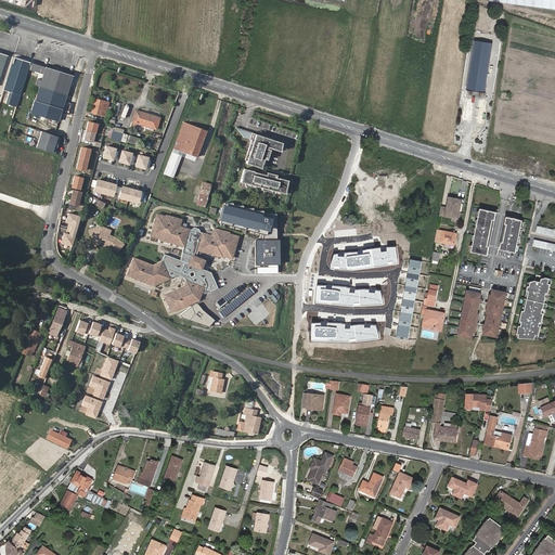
[(467,89),(485,91),(491,43),(475,41),(467,89)]
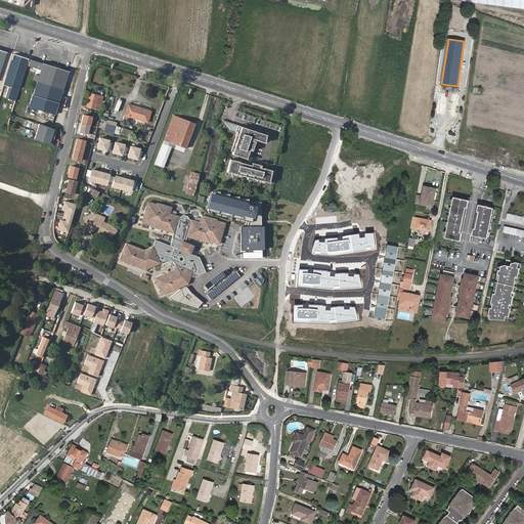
[(17,92),(28,58),(14,54),(4,85),(14,89),(14,91),(17,92)]
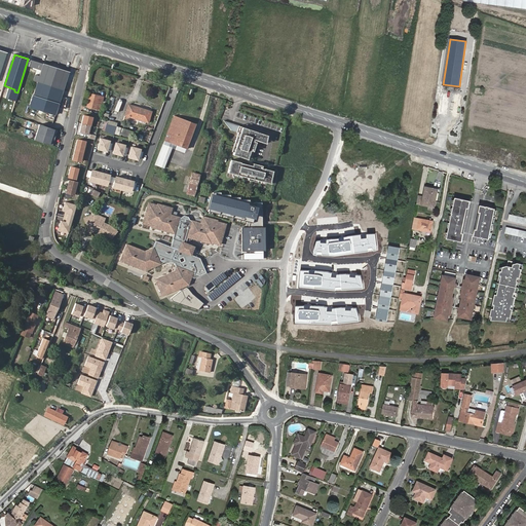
[(29,59),(28,59),(17,92),(19,92),(27,66),(41,70),(39,75),(35,74),(33,80),(37,82),(30,106),(54,115),(69,72),(42,64),(41,67),(28,63),(29,59)]
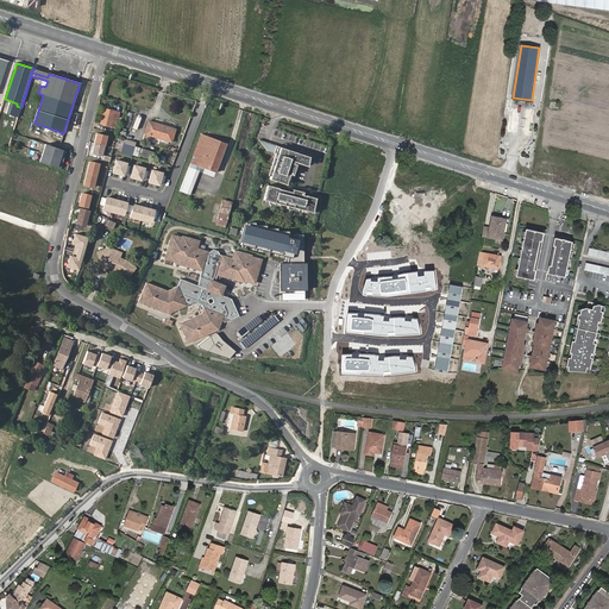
[(100,123),(114,127),(118,112),(104,107),(100,123)]
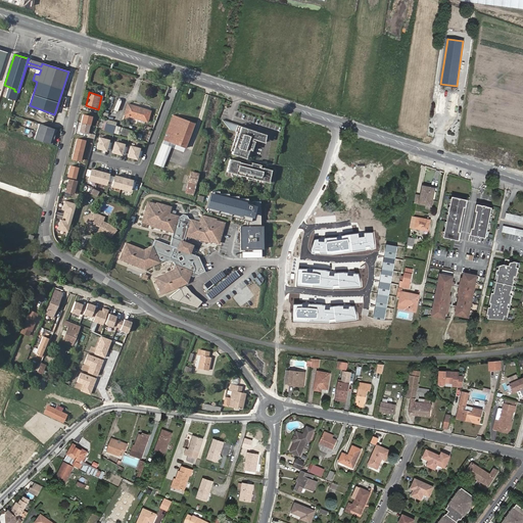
[(150,110),(128,103),(123,120),(128,121),(130,116),(147,122),(150,110)]
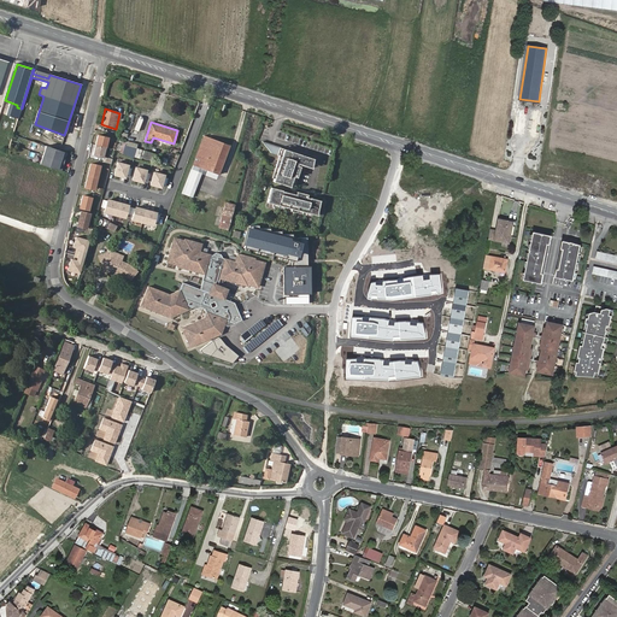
[(98,134),(93,154),(103,156),(105,146),(106,146),(109,136),(98,134)]
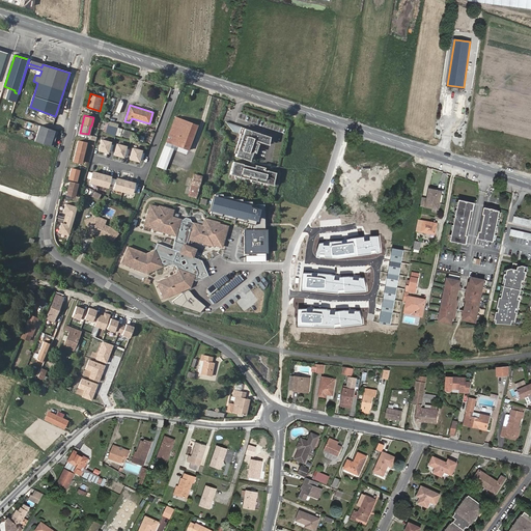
[(175,116),(166,141),(175,144),(188,149),(197,124),(175,116)]
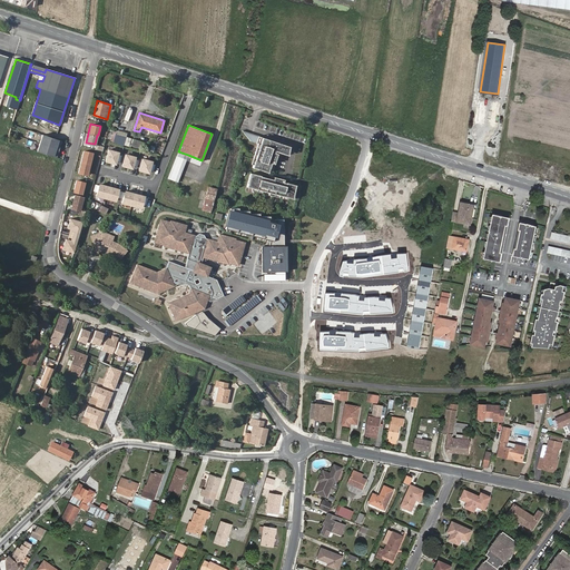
[(262,144),(254,166),(269,172),(273,161),(275,163),(278,153),(276,151),(276,150),(290,155),(292,146),(245,130),(252,140),(262,144)]
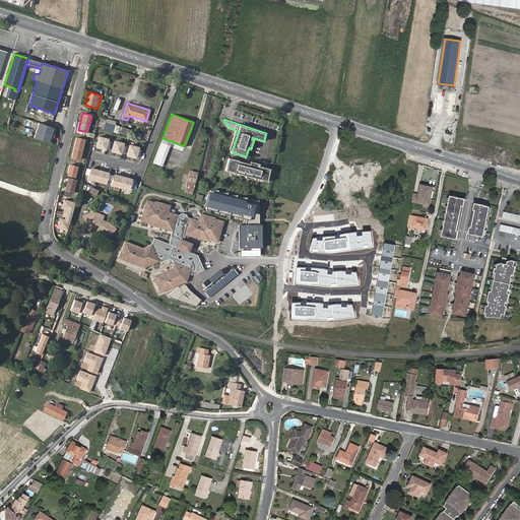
[(56,128),(40,123),(36,138),(51,143),(52,141),(54,141),(57,131),(55,131),(56,128)]
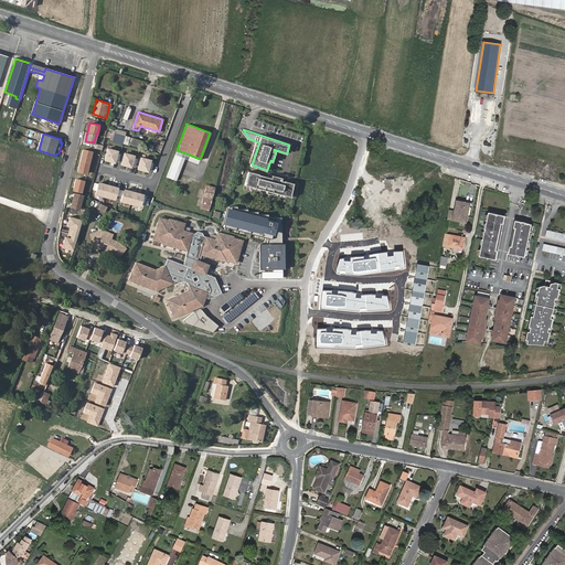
[(125,136),(124,141),(140,146),(141,140),(125,136)]
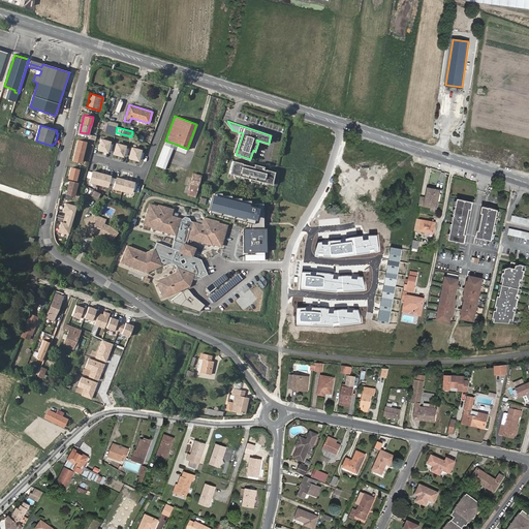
[(110,141),(100,138),(97,149),(106,151),(107,149),(111,150),(113,144),(109,143),(110,141)]
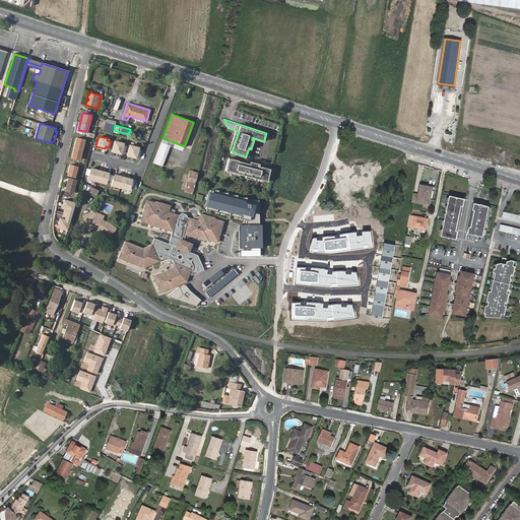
[(84,139),(76,137),(72,156),(79,158),(84,139)]
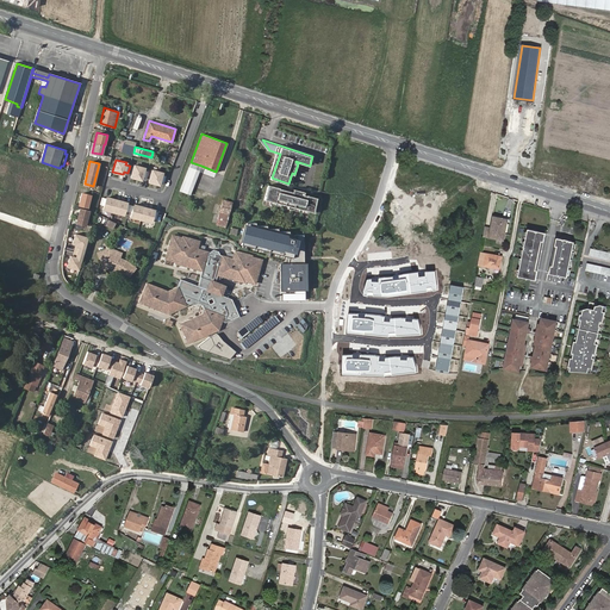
[(144,167),(134,165),(131,176),(141,180),(142,176),(145,178),(148,170),(143,169),(144,167)]
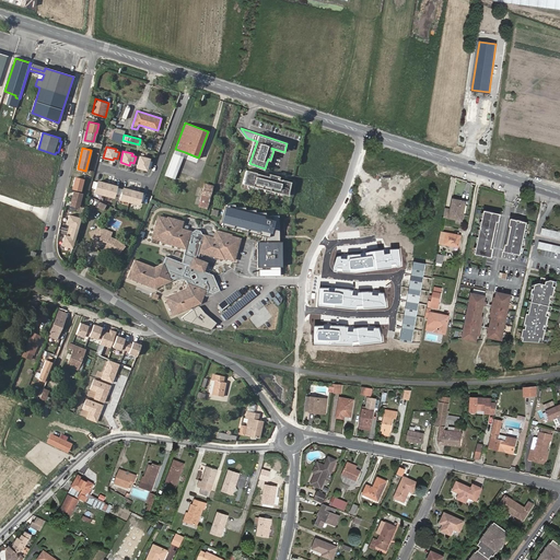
[(498,151),(496,158),(513,162),(514,154),(498,151)]
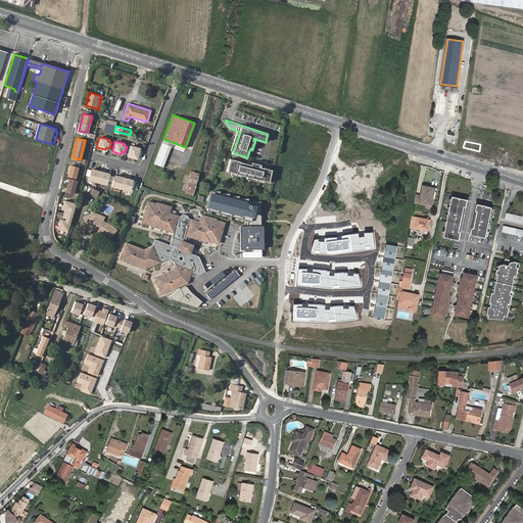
[(162,142),(158,152),(169,155),(172,146),(162,142)]
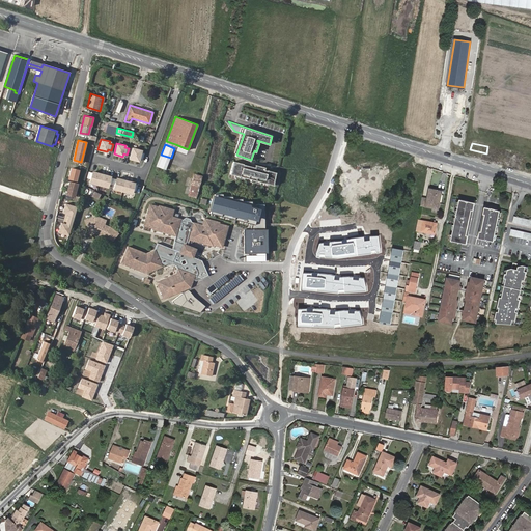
[(141,149),(132,147),(130,158),(138,161),(139,158),(142,159),(144,152),(141,151),(141,149)]
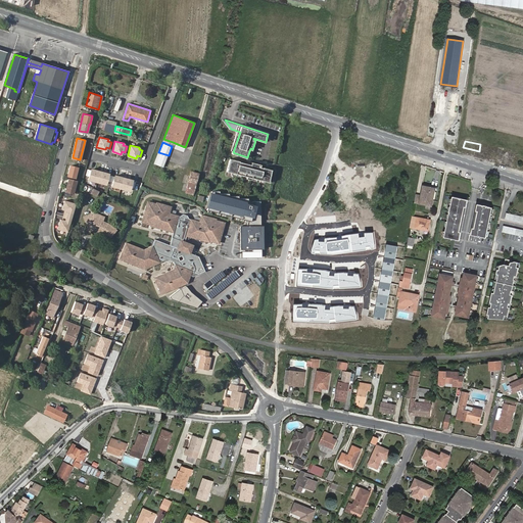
[(169,155),(158,152),(154,163),(163,167),(169,155)]
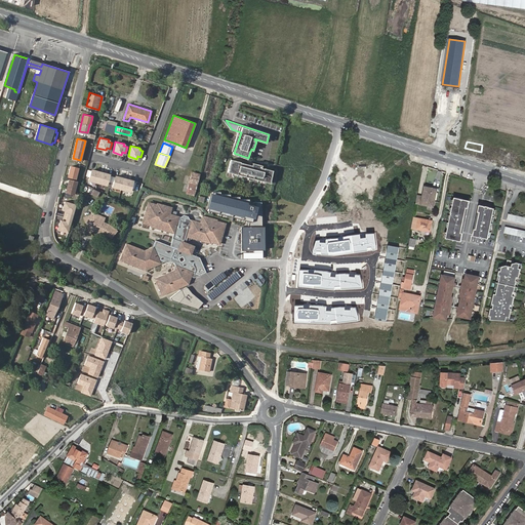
[(232,160),(228,172),(270,183),(273,170),(265,168),(261,168),(263,165),(252,163),(252,166),(241,163),(241,162),(232,160)]
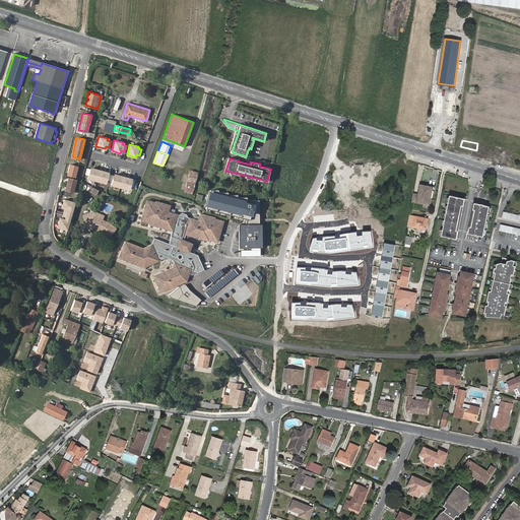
[(75,177),(77,166),(70,165),(67,175),(75,177)]
